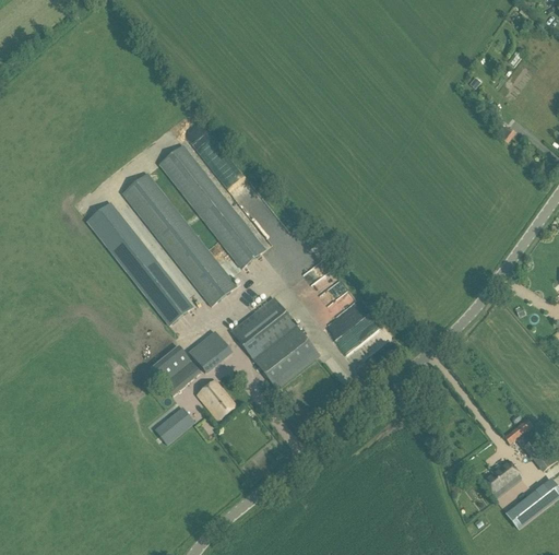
[(509,126),(501,137),(509,142),(516,132),(509,126)]
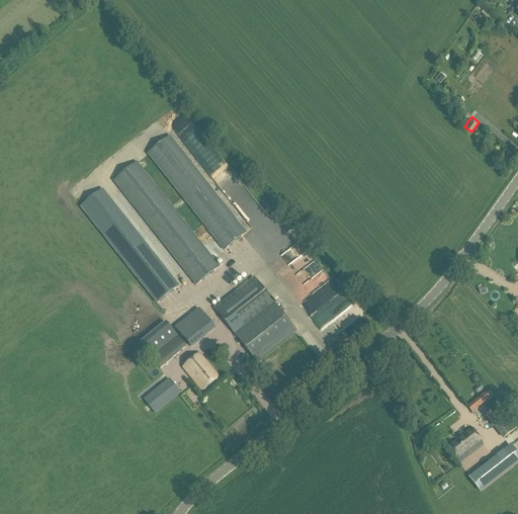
[(169,134),(147,152),(224,248),(246,231),(169,134)]
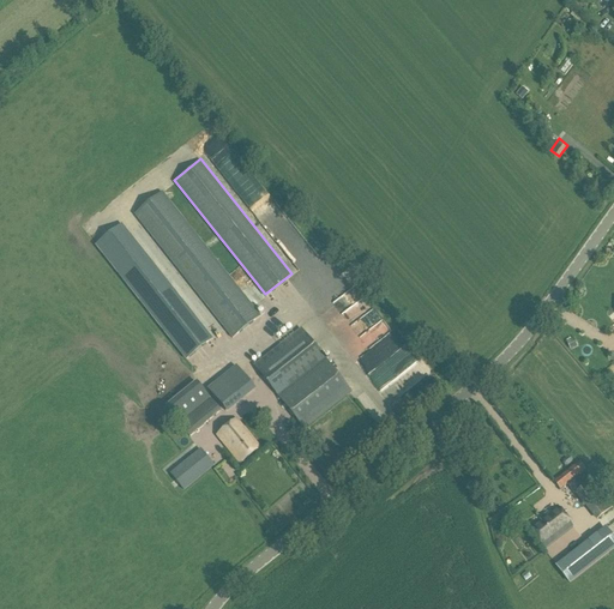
[(252,174),(246,179),(254,187),(259,182),(252,174)]
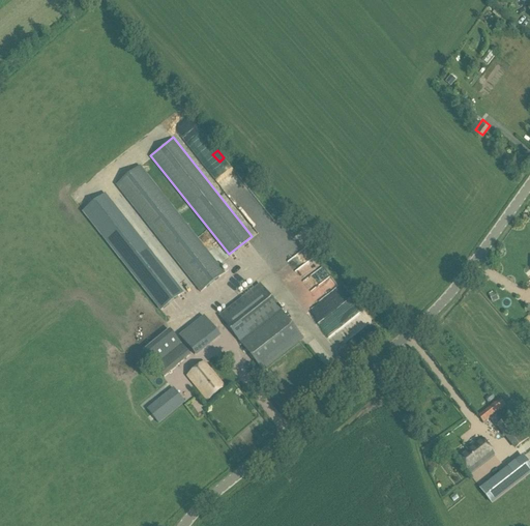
[(226,162),(212,171),(224,186),(237,177),(226,162)]
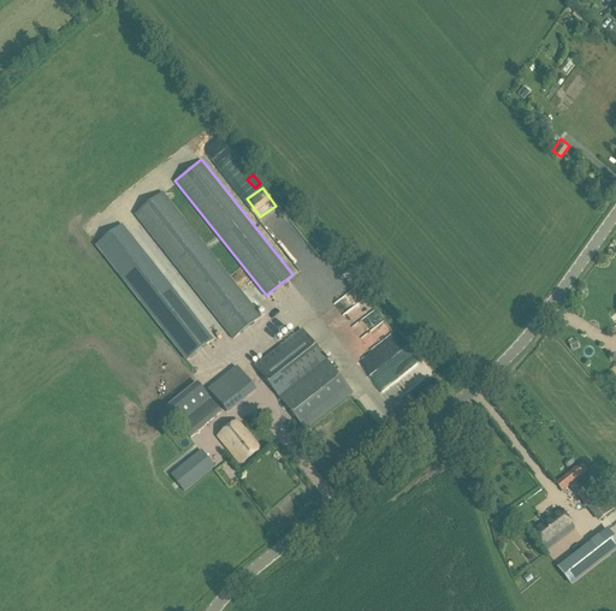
[(161,190),(134,213),(232,337),(261,314),(161,190)]
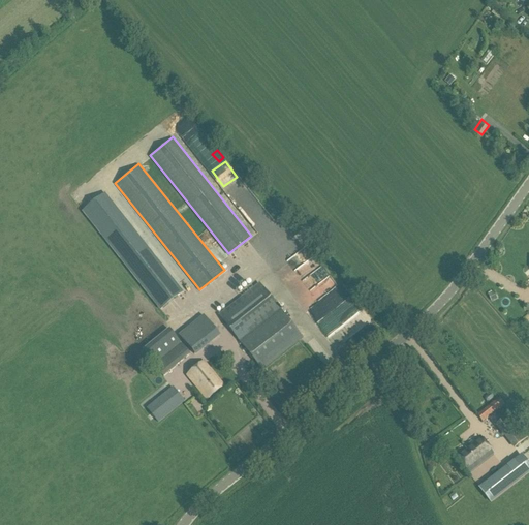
[(437,172),(430,182),(438,187),(444,178),(437,172)]
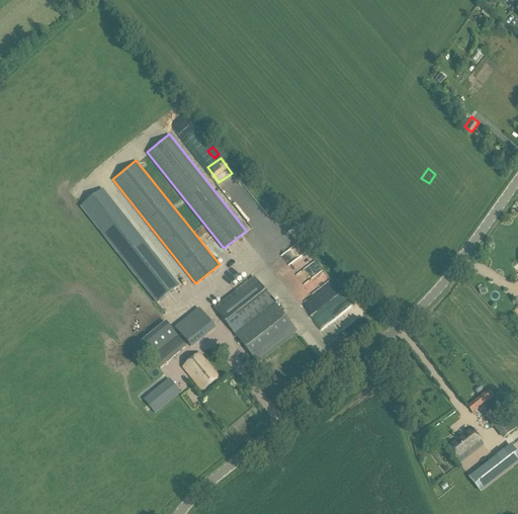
[(102,186),(80,204),(157,302),(179,284),(102,186)]
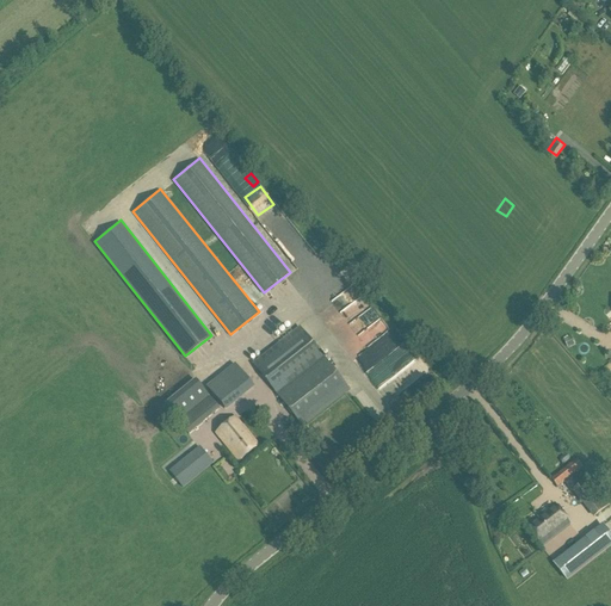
[(273,239),(300,271),(319,255),(297,229),(287,237),(282,232),(273,239)]
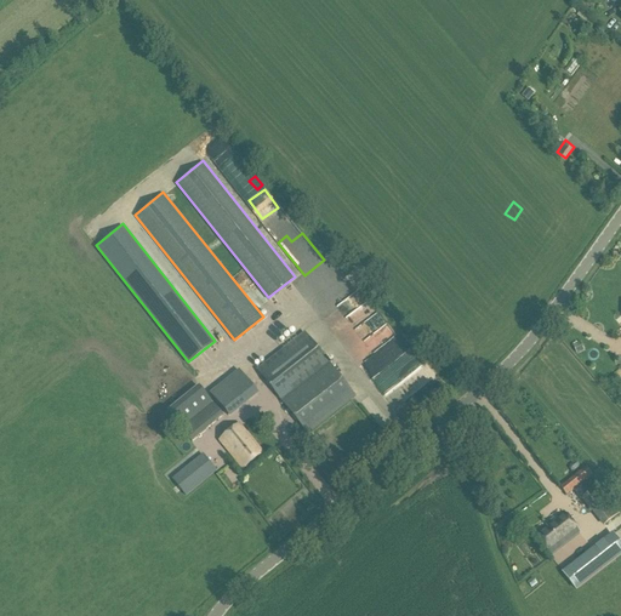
[(374,338),(380,335),(375,326),(369,330),(374,338)]
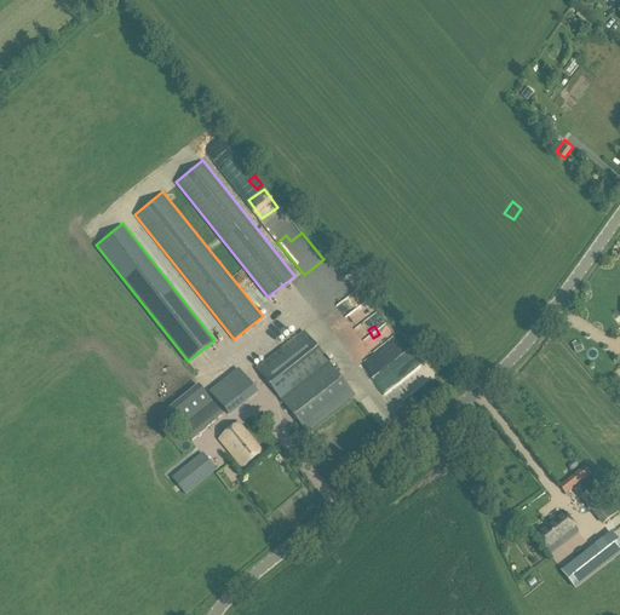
[(303,328),(257,366),(306,427),(354,390),(303,328)]
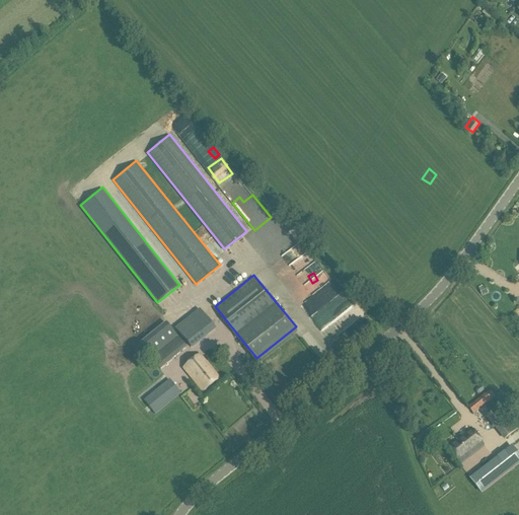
[(309,291),(316,304),(342,291),(335,278),(309,291)]
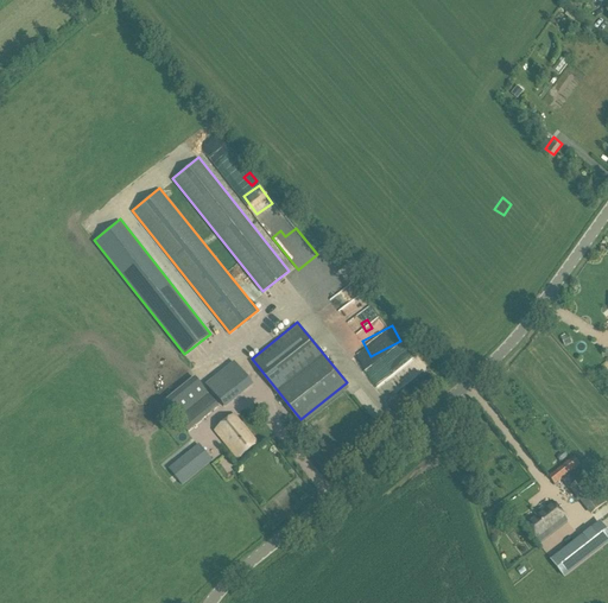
[(568,331),(562,335),(564,341),(571,338),(568,331)]
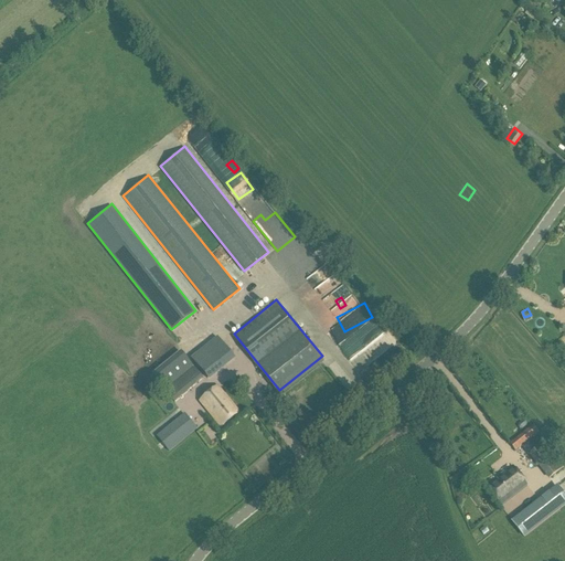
[(217,332),(204,343),(222,366),(235,356),(217,332)]
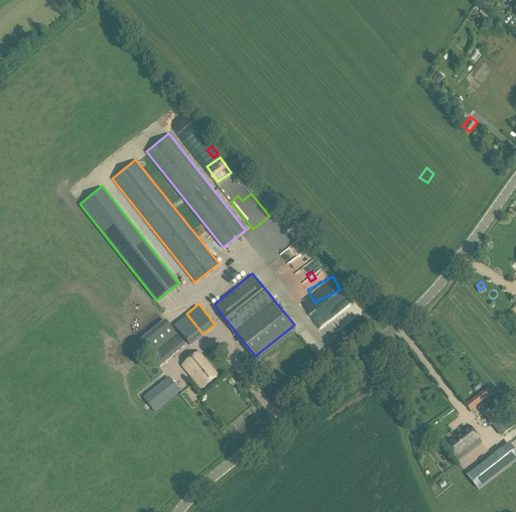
[(335,327),(342,336),(357,325),(349,315),(335,327)]
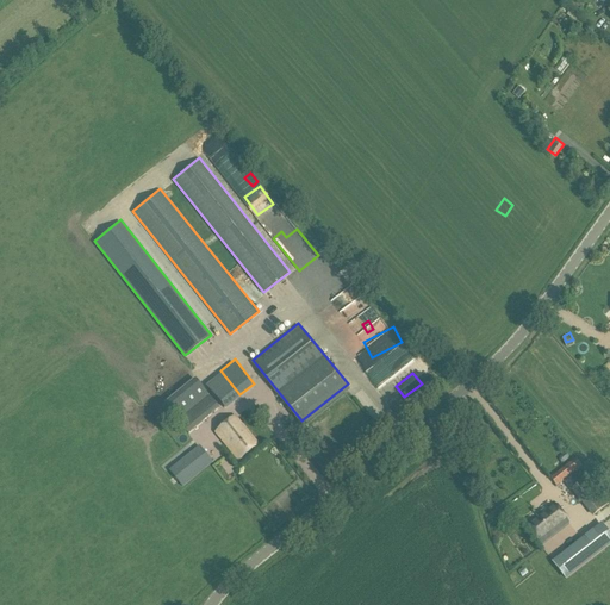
[(195,376),(165,403),(179,418),(209,393),(195,376)]
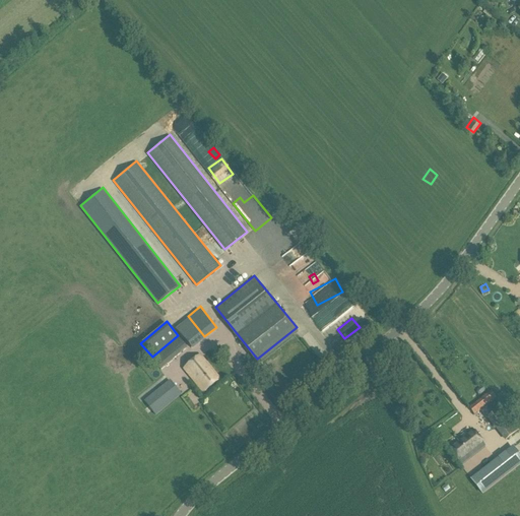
[(178,335),(152,357),(161,367),(187,345),(178,335)]
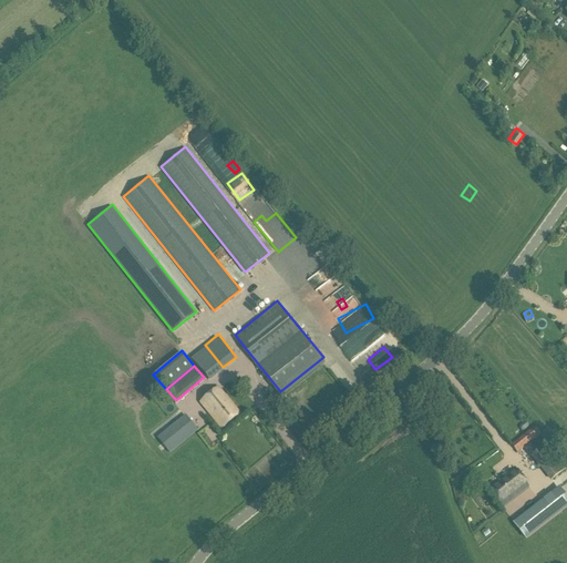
[(219,385),(200,400),(223,426),(240,410),(219,385)]
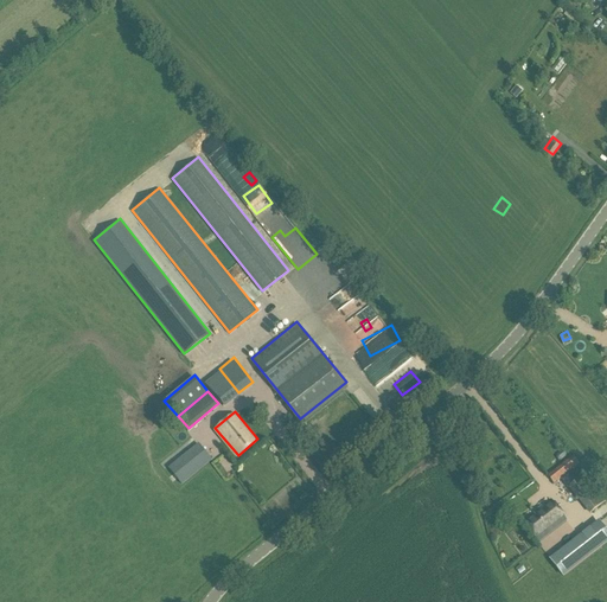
[(198,440),(168,465),(183,482),(212,456),(198,440)]
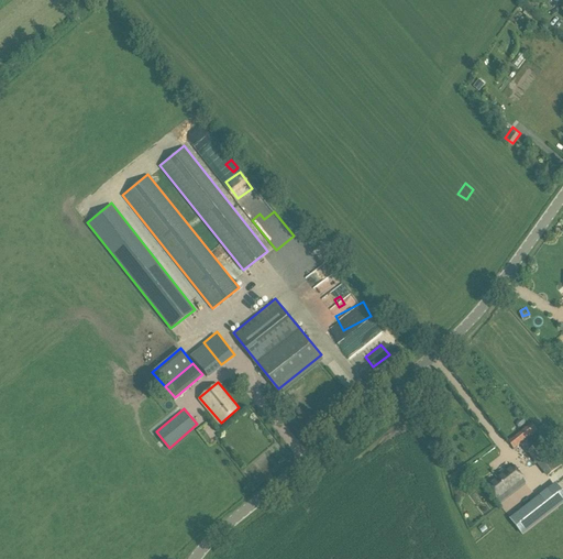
[(531,420),(507,439),(514,447),(537,429),(531,420)]
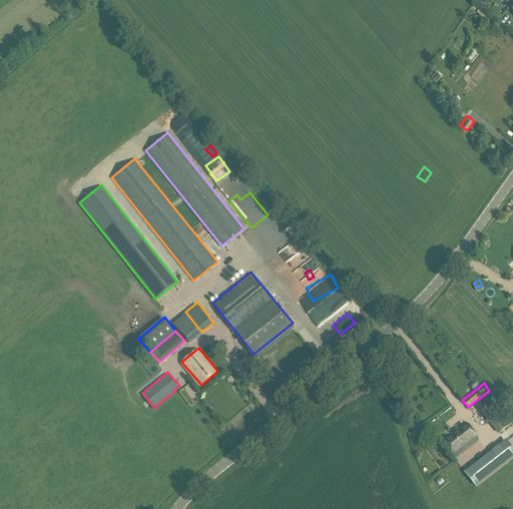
[(512,421),(495,398),(483,407),(502,431),(512,422),(512,421)]
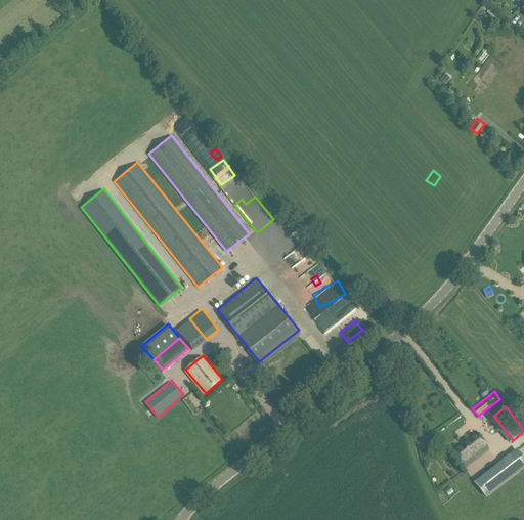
[(476,429),(451,447),(465,465),(489,446),(476,429)]
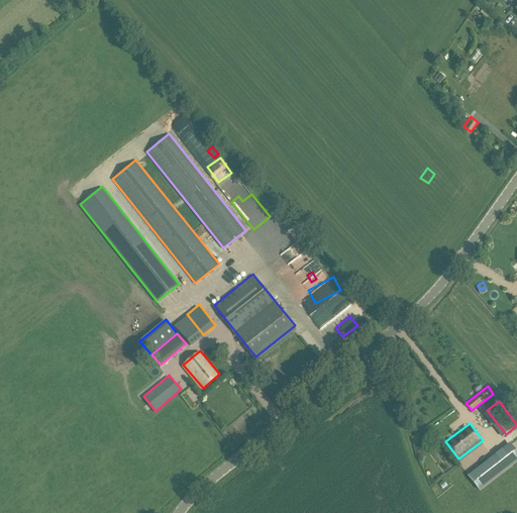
[(516,451),(510,443),(469,475),(479,488),(516,458),(516,451)]
